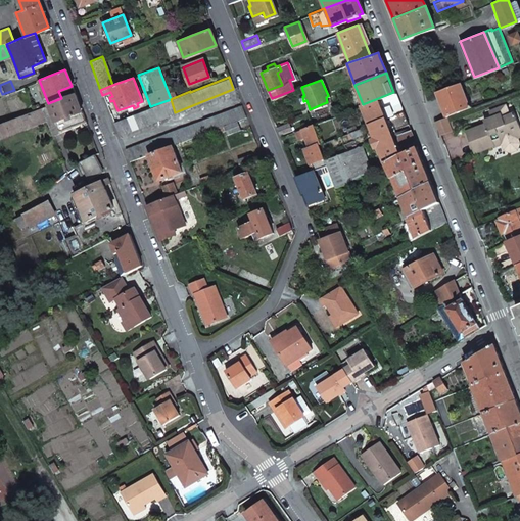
[(460,82),(434,91),(441,110),(443,115),(469,106),(460,82)]
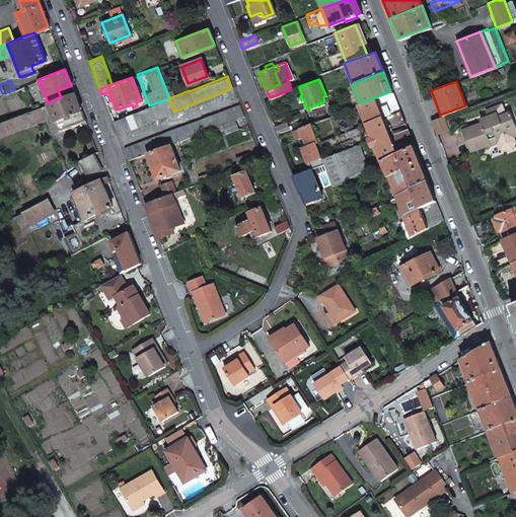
[(360,103),(358,104),(365,123),(382,117),(397,111),(394,100),(390,91),(360,103)]
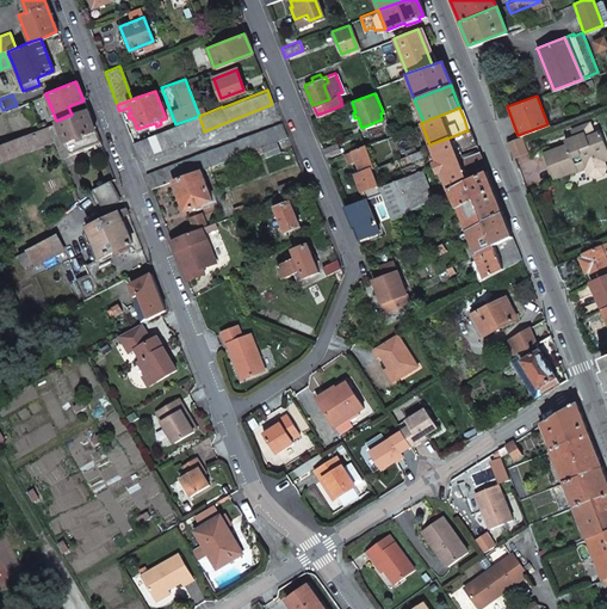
[(56,121),(55,122),(59,133),(63,145),(64,143),(69,154),(99,141),(86,109),(72,115),(56,121)]
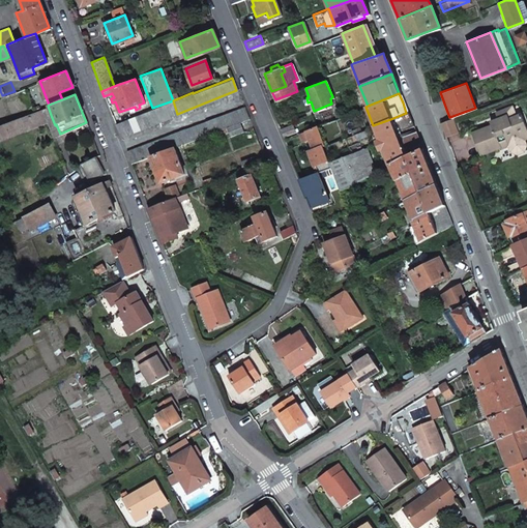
[(331,104),(328,105),(334,118),(340,116),(332,97),(330,98),(331,104)]
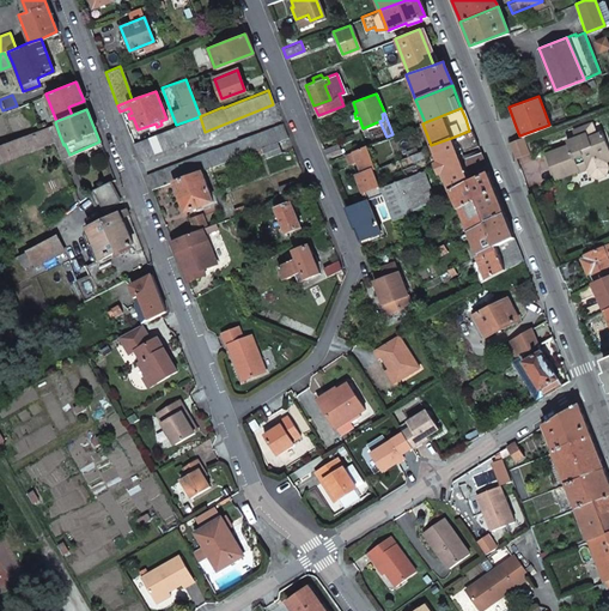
[(176,125),(132,143),(138,158),(205,132),(200,116),(176,125)]
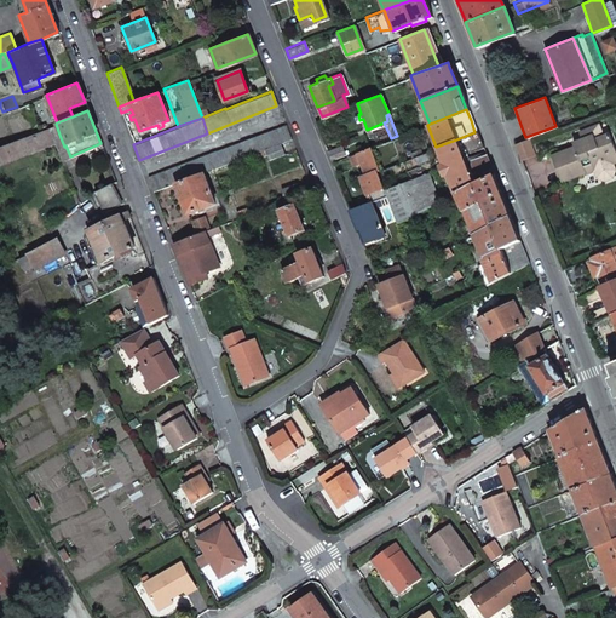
[(599,135),(596,122),(588,126),(592,137),(599,135)]
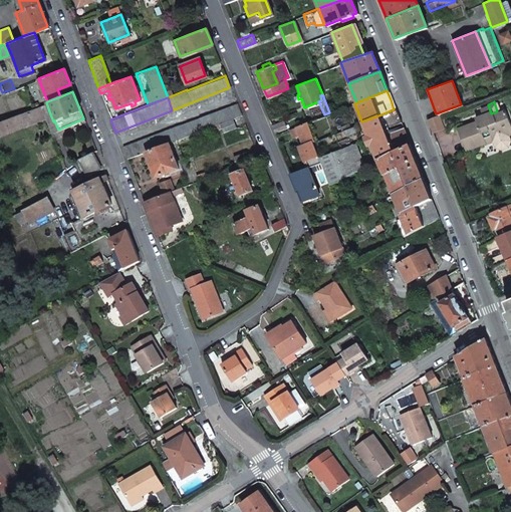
[(236,102),(178,124),(182,137),(240,114),(236,102)]
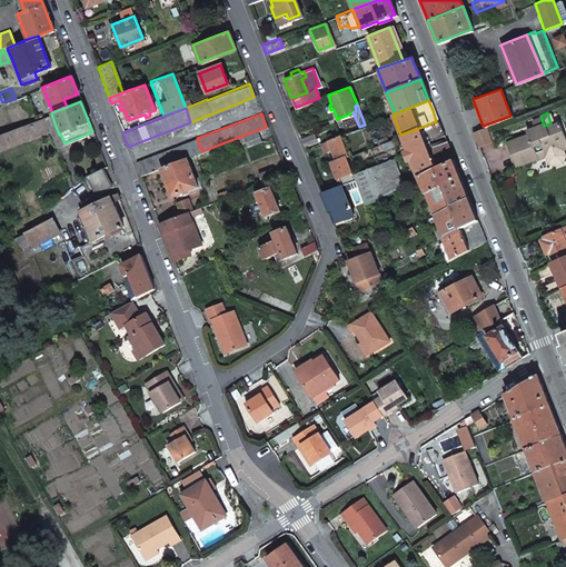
[(564,140),(557,121),(550,123),(544,126),(540,116),(529,120),(533,127),(535,133),(527,137),(526,133),(505,142),(513,162),(522,158),(524,161),(535,157),(535,158),(544,155),(542,148),(564,140)]
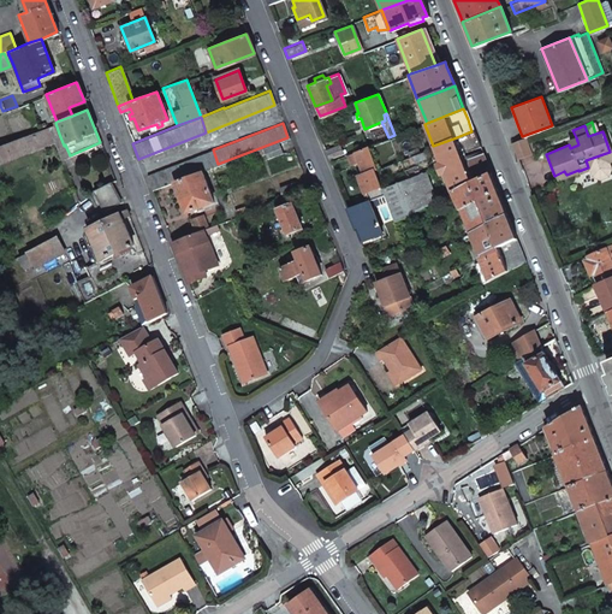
[(48,127),(0,146),(0,158),(52,136),(48,127)]
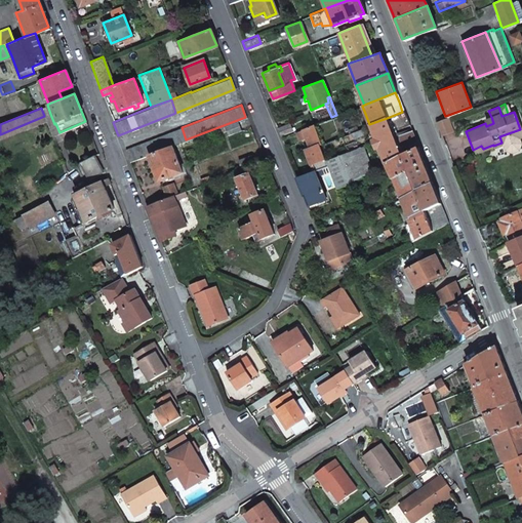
[(402,112),(387,118),(392,130),(407,124),(406,121),(402,112)]
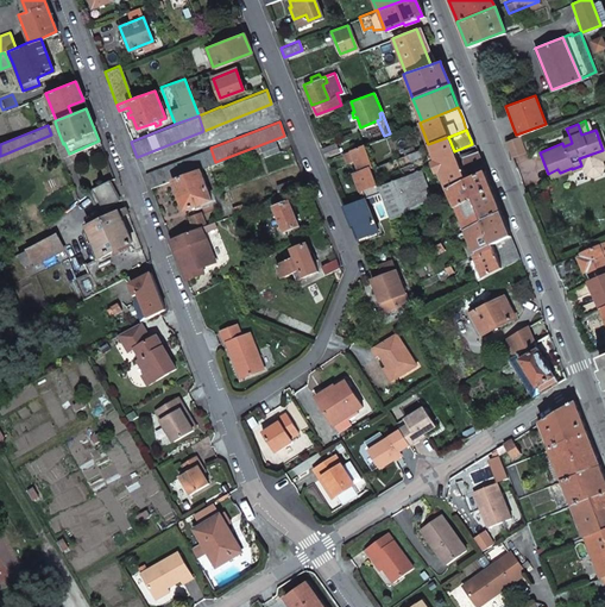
[(504,139),(510,155),(522,150),(516,135),(504,139)]
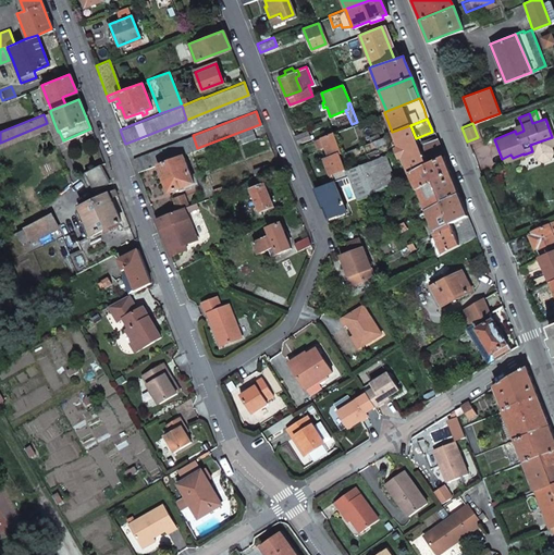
[(524,131),(521,124),(514,127),(515,131),(516,134),(524,131)]
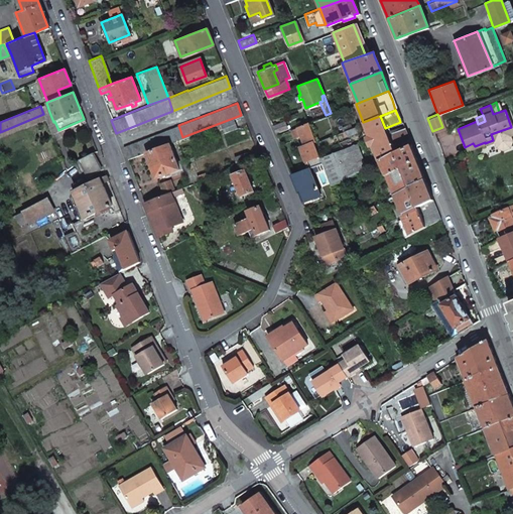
[(380,116),(363,122),(378,160),(379,159),(394,151),(386,132),(385,128),(380,116)]
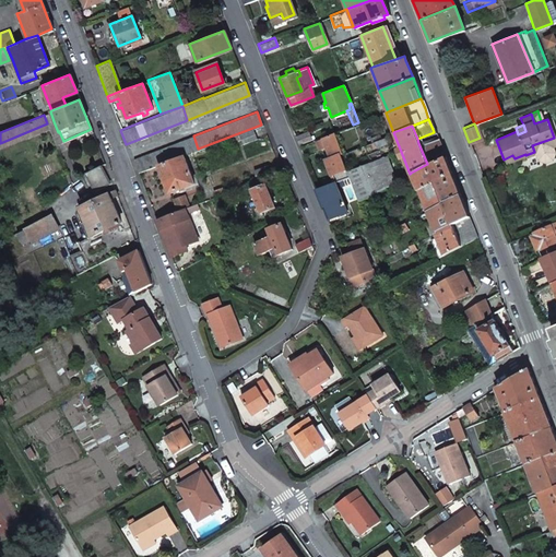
[(251,129),(238,134),(240,143),(255,138),(251,129)]
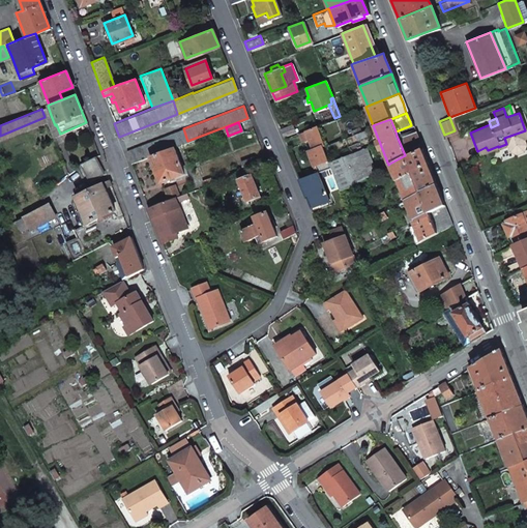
[(292,123),(279,128),(282,136),(294,130),(292,123)]
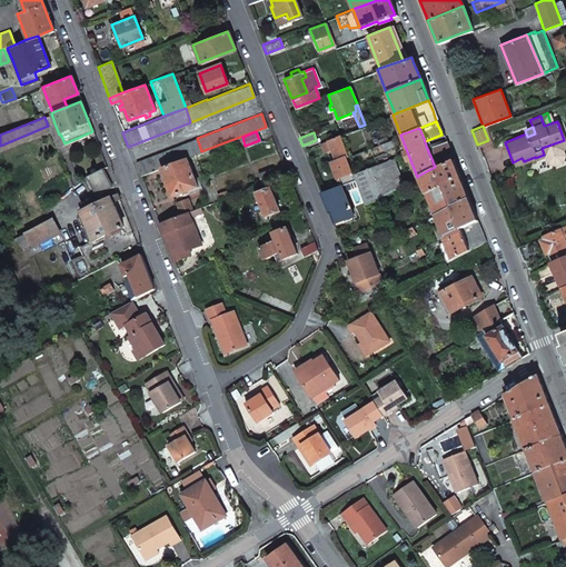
[(338,136),(327,140),(319,142),(323,151),(330,149),(335,159),(346,155),(338,136)]
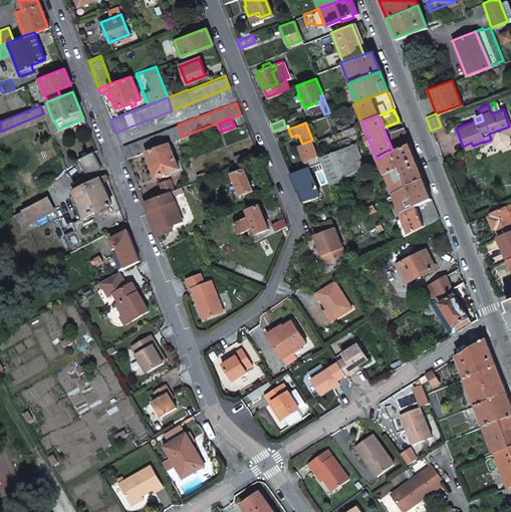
[(356,123),(339,132),(340,136),(358,129),(356,123)]
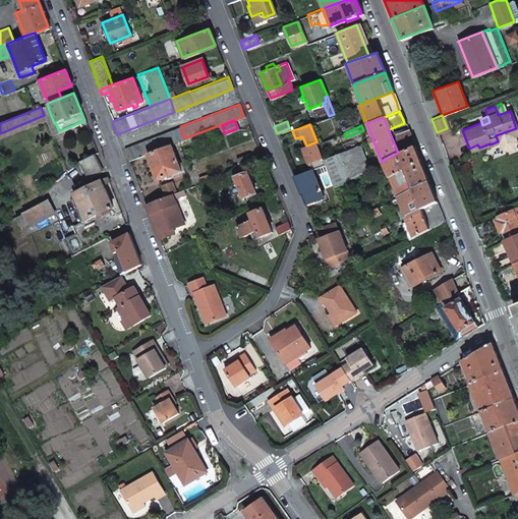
[(180,126),(123,149),(127,160),(147,153),(169,145),(184,138),(180,126)]
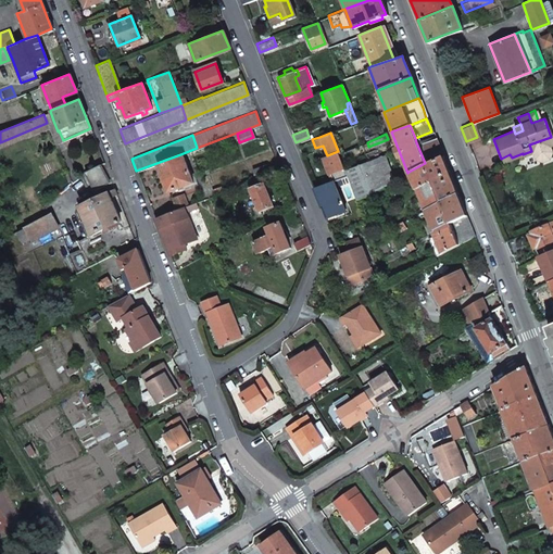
[(430,137),(416,142),(425,163),(441,155),(435,138),(431,139),(430,137)]
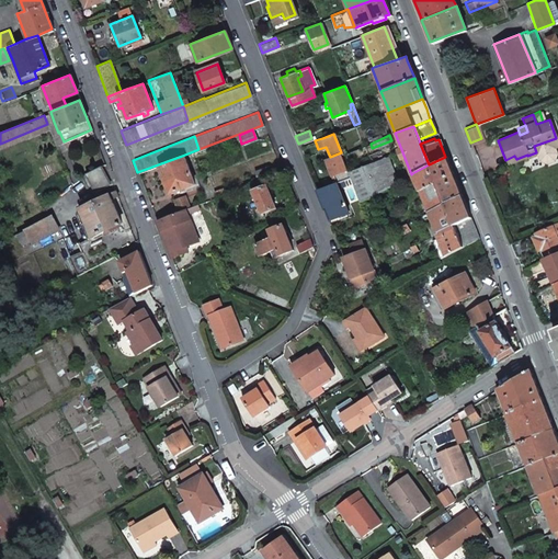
[(557,144),(557,141),(556,138),(534,146),(536,152),(557,144)]
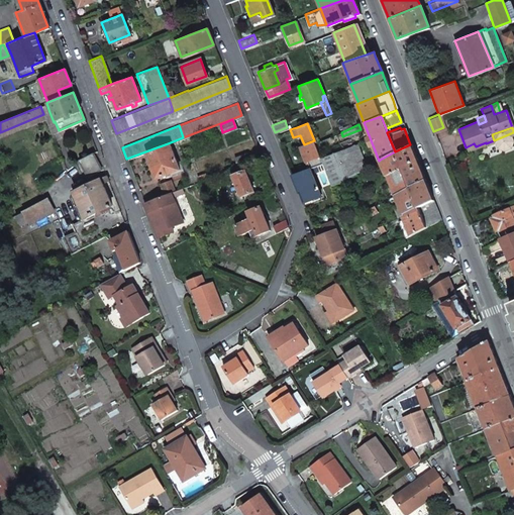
[(299,146),(305,161),(306,160),(309,167),(314,165),(322,162),(321,158),(314,140),(304,144),(299,146)]
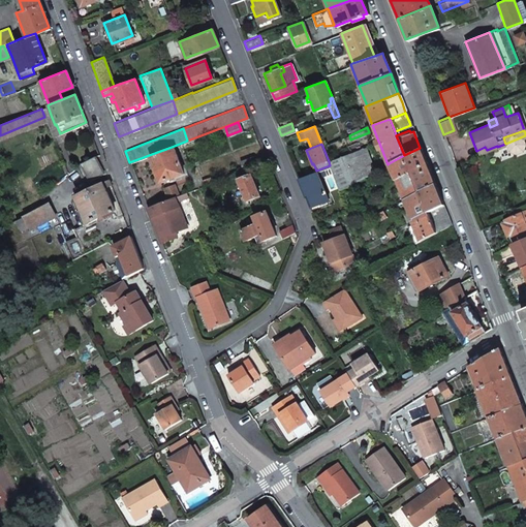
[(172,147),(149,155),(158,181),(182,173),(172,147)]
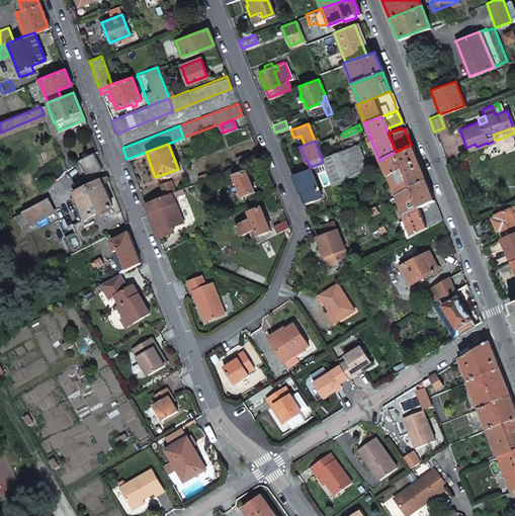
[(355,144),(322,158),(323,162),(333,185),(365,168),(355,144)]
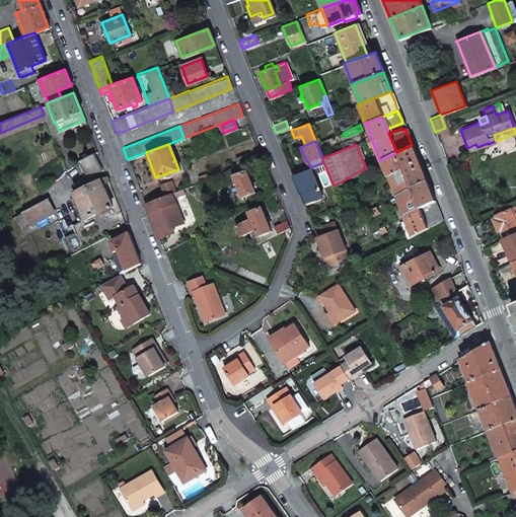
[(396,152),(381,160),(394,196),(425,179),(419,162),(412,145),(396,152)]
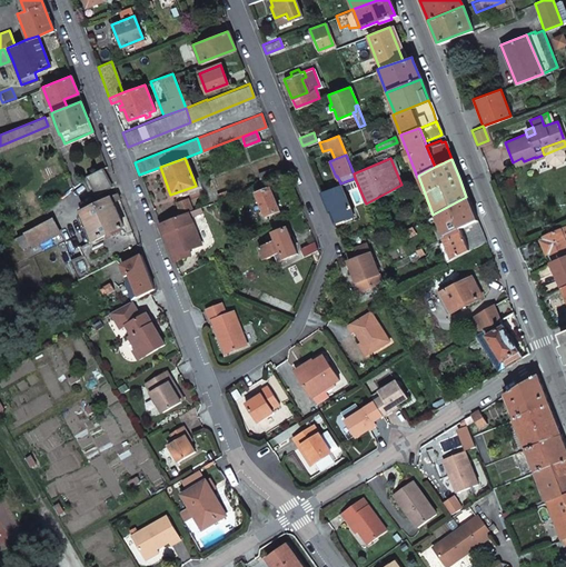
[(101,167),(81,177),(90,196),(110,186),(101,167)]
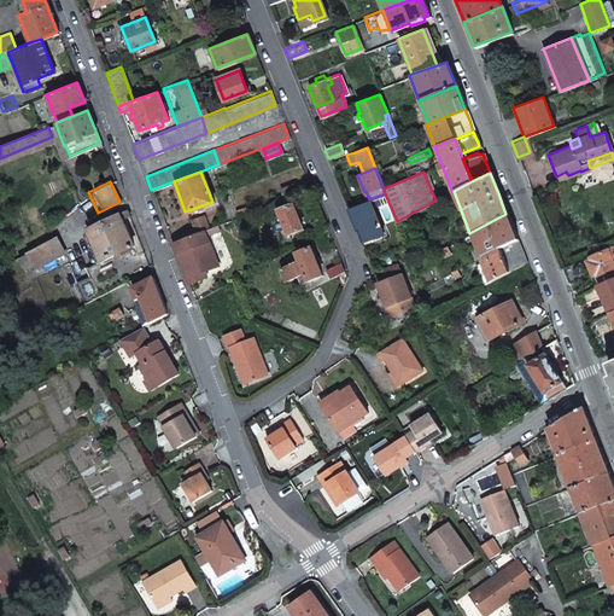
[(294,182),(279,187),(281,197),(297,191),(294,182)]
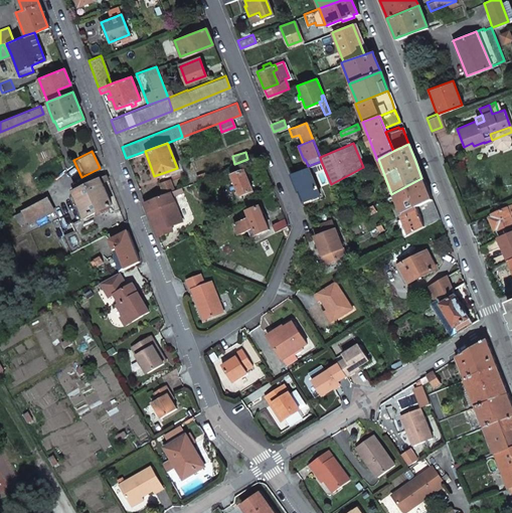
[(308,166),(290,173),(301,200),(318,194),(309,171),(315,168),(313,164),(308,166)]
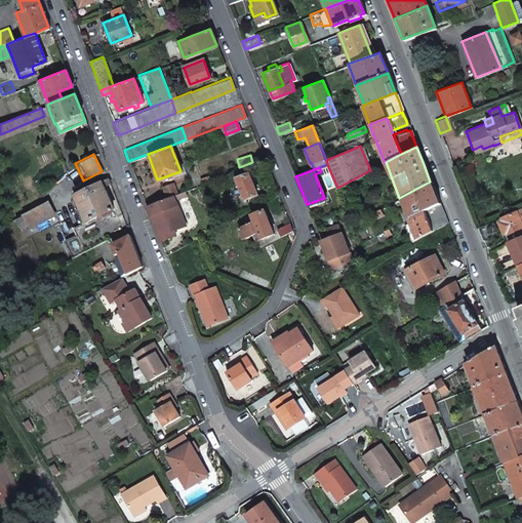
[(247,172),(235,177),(241,193),(234,196),(238,207),(246,204),(243,198),(251,196),(252,198),(256,196),(255,194),(247,172)]
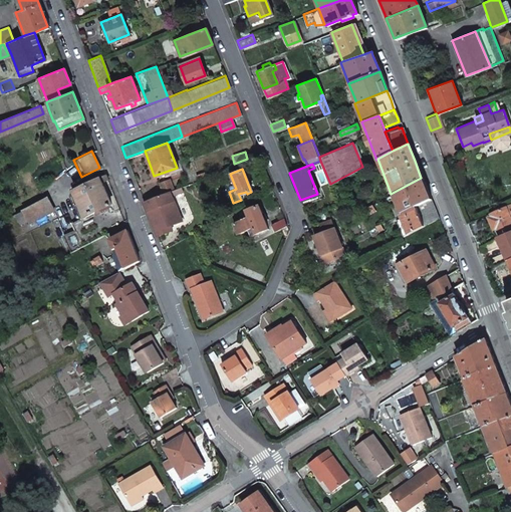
[(104,174),(72,190),(81,209),(84,216),(110,202),(101,181),(106,178),(104,174)]
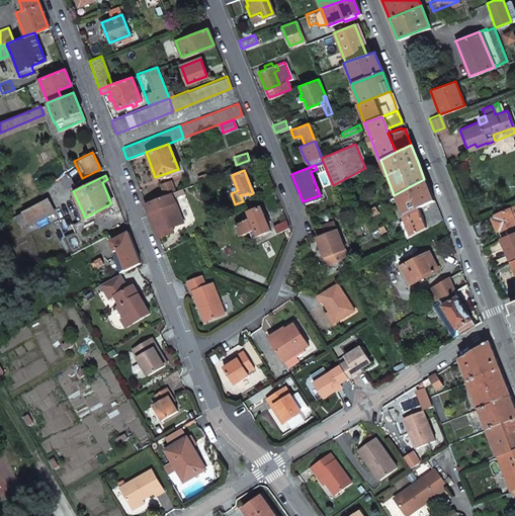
[(74,231),(63,236),(70,253),(124,224),(107,179),(102,182),(111,203),(85,218),(82,210),(77,213),(79,219),(71,224),(74,231)]
